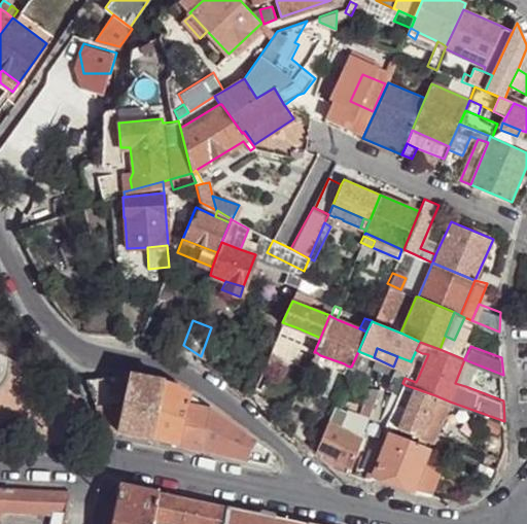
[(317,360),(341,371),(344,363),(320,355),(317,360)]
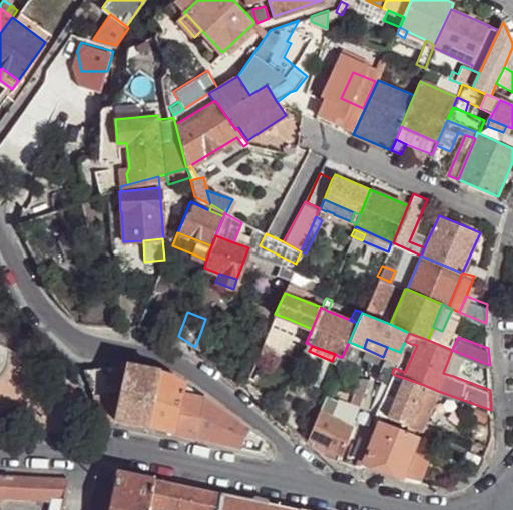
[(375,378),(388,382),(392,373),(394,368),(400,352),(387,347),(383,357),(375,378)]
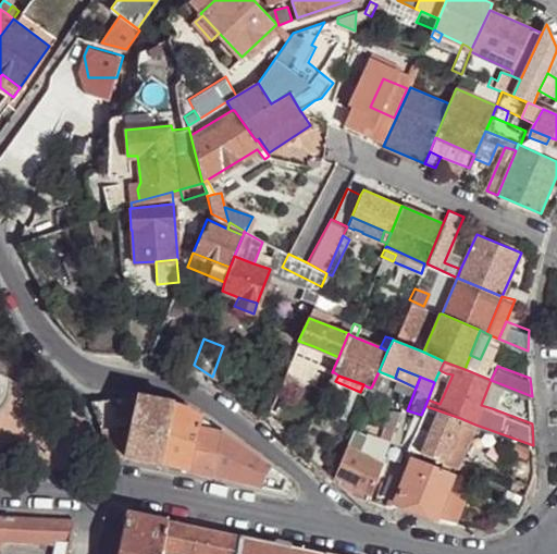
[(481,405),(492,408),(502,384),(491,380),(481,405)]
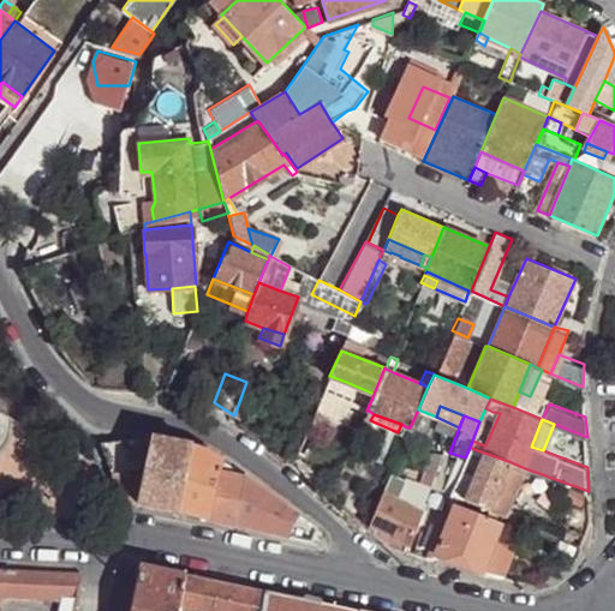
[(401,442),(408,427),(405,426),(402,433),(398,432),(395,438),(401,442)]
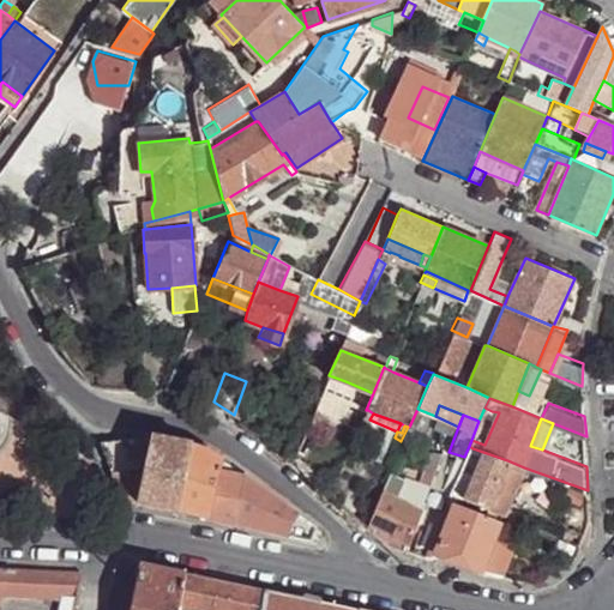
[(433,451),(441,450),(438,428),(429,429),(433,451)]
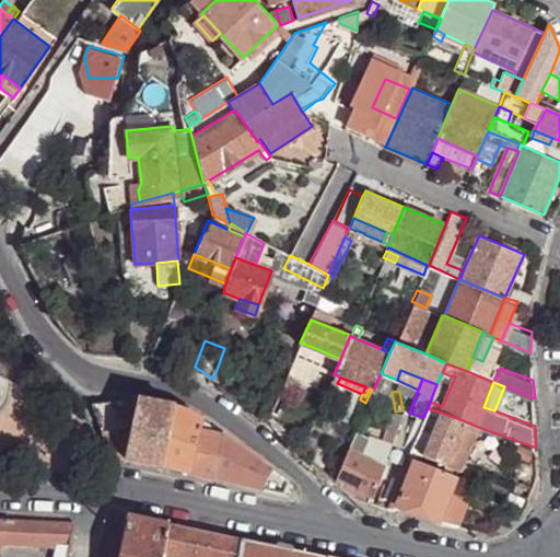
[(135,420),(141,397),(118,398),(119,406),(124,407),(123,417),(135,420)]
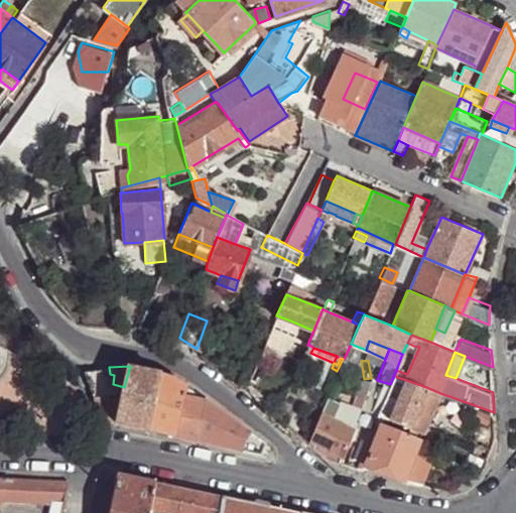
[(117,421),(147,428),(160,373),(130,366),(124,387),(121,401),(117,421)]
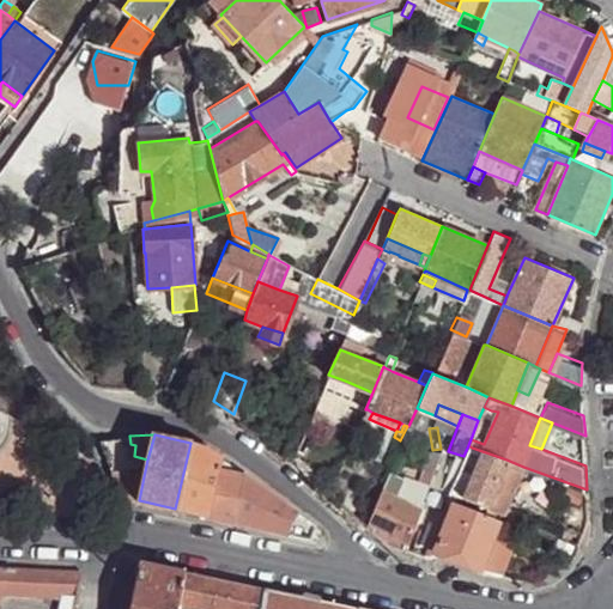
[(190,443),(175,509),(208,515),(219,466),(223,456),(207,446),(190,443)]
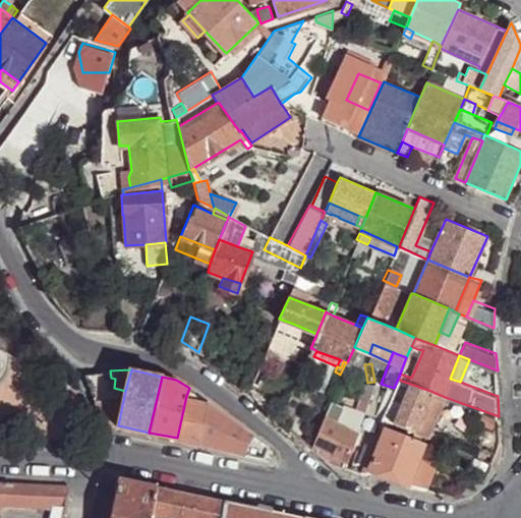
[(380,423),(387,425),(389,419),(414,430),(430,391),(401,381),(393,399),(390,398),(380,423)]
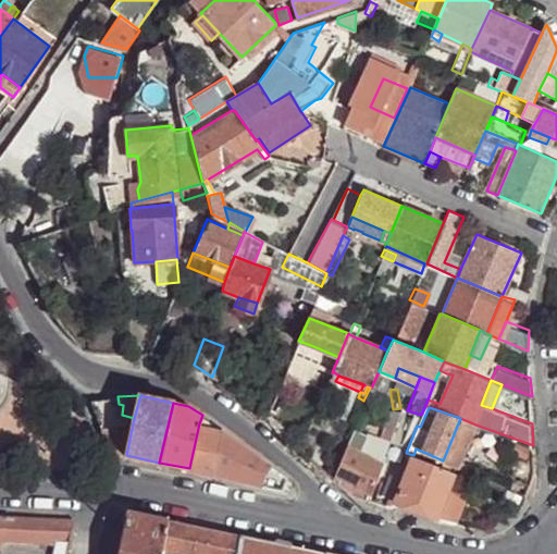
[(385,426),(393,429),(400,408),(393,409),(388,409),(383,426),(385,426)]
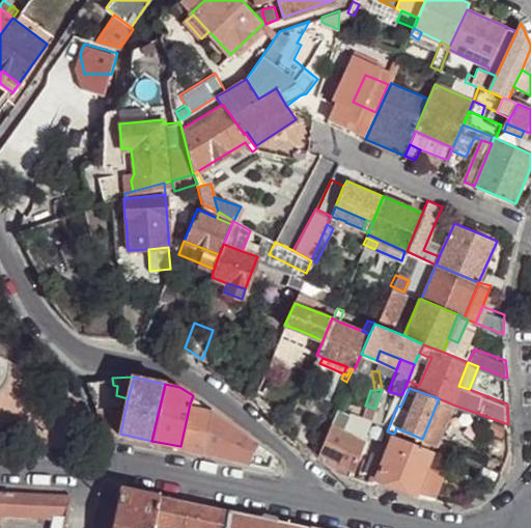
[(113,410),(124,413),(128,398),(116,395),(113,410)]
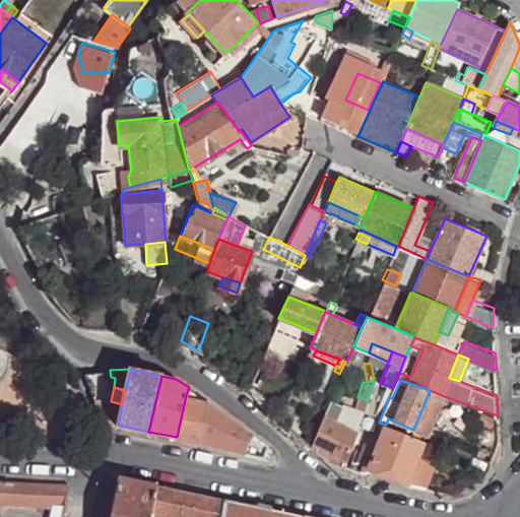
[(429,436),(444,396),(430,390),(413,430),(429,436)]
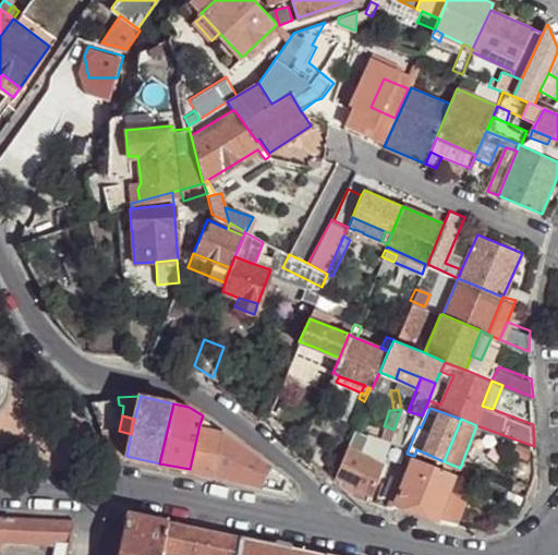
[(199,424),(190,469),(211,473),(221,429),(199,424)]
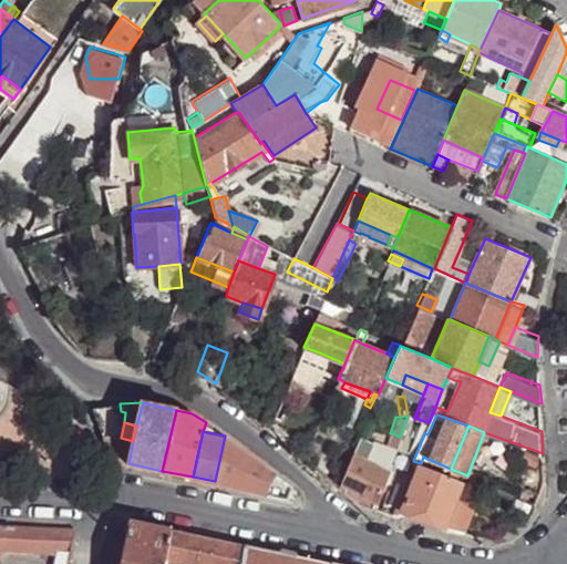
[(388,444),(397,448),(400,437),(392,433),(388,444)]
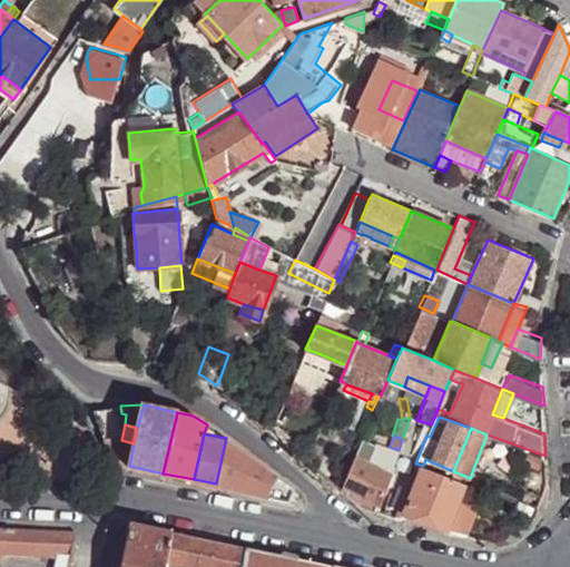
[(226,438),(216,484),(261,494),(265,468),(226,438)]
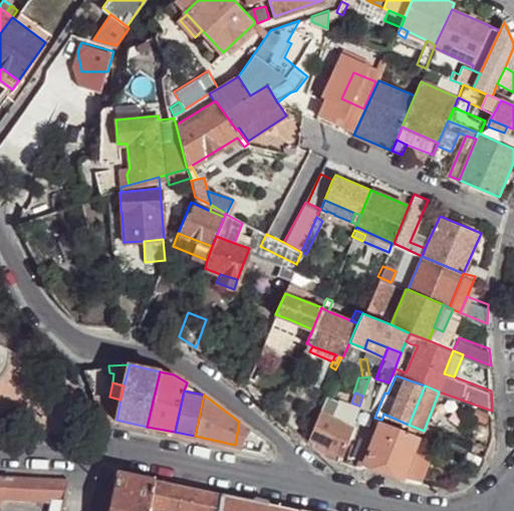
[(101,417),(116,420),(120,400),(109,397),(106,397),(105,401),(94,399),(95,401),(100,413),(101,417)]
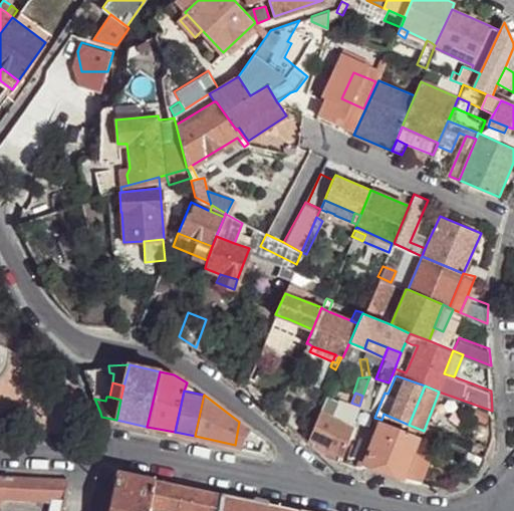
[(323,453),(340,458),(358,408),(339,400),(337,403),(325,398),(307,441),(323,453)]
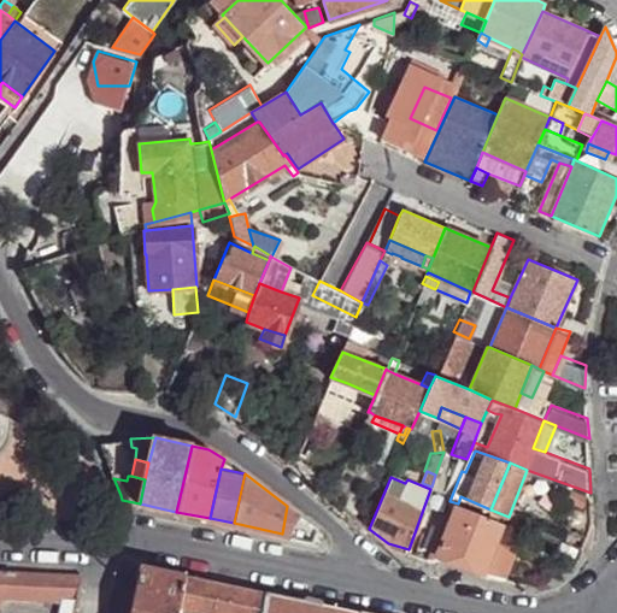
[(438,554),(458,504),(450,501),(427,556),(433,558),(438,554)]
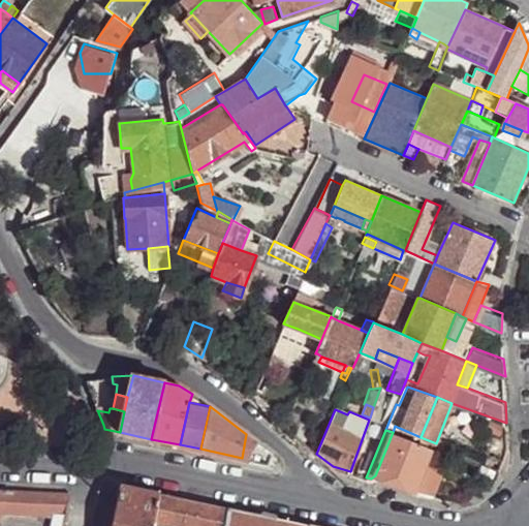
[(426,462),(430,449),(393,432),(375,475),(399,485),(413,491),(426,462)]
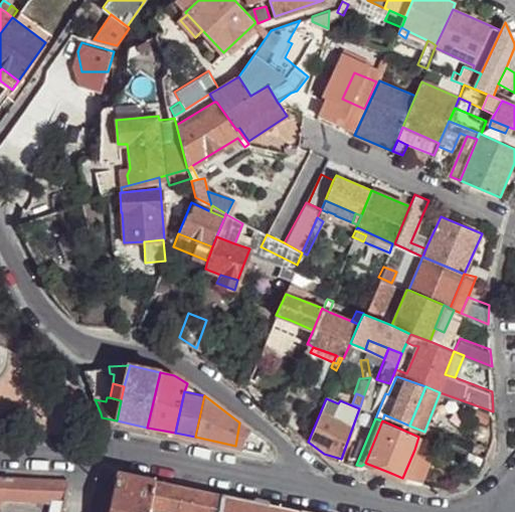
[(266,441),(239,422),(235,446),(261,451),(266,441)]
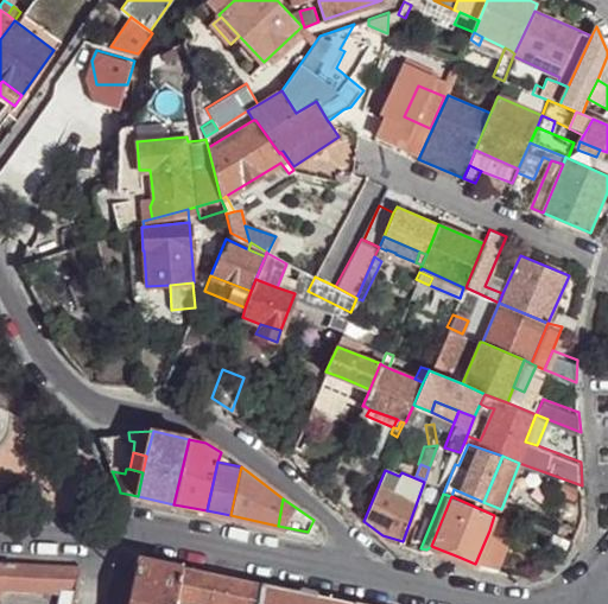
[(475,564),(498,568),(508,538),(489,531),(475,564)]
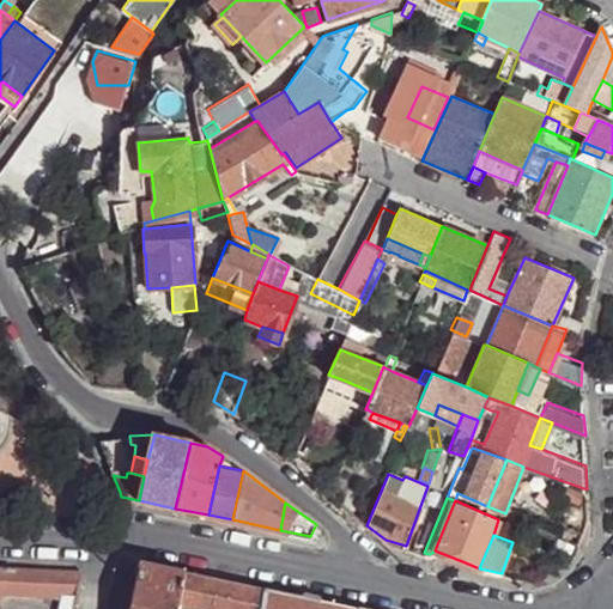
[(141,561),(131,608),(177,608),(178,604),(186,571),(141,561)]
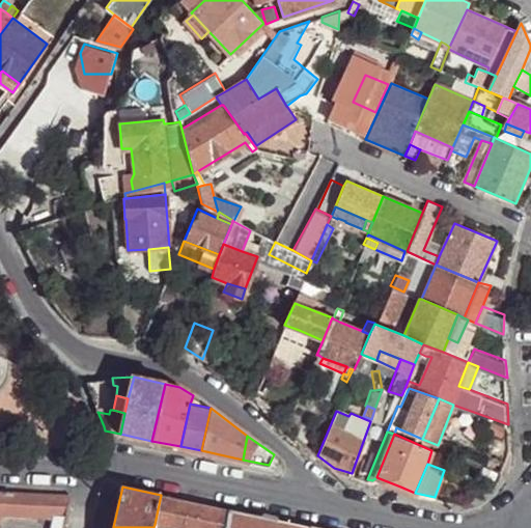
[(0,512),(32,516),(33,492),(0,490),(0,512)]
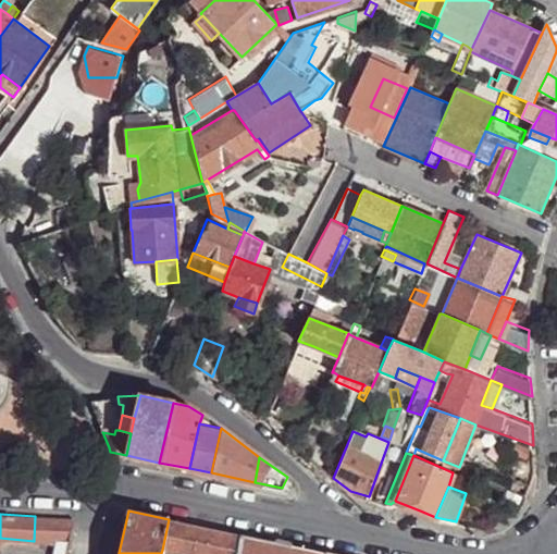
[(56,541),(69,543),(74,518),(64,517),(35,516),(34,541),(56,541)]
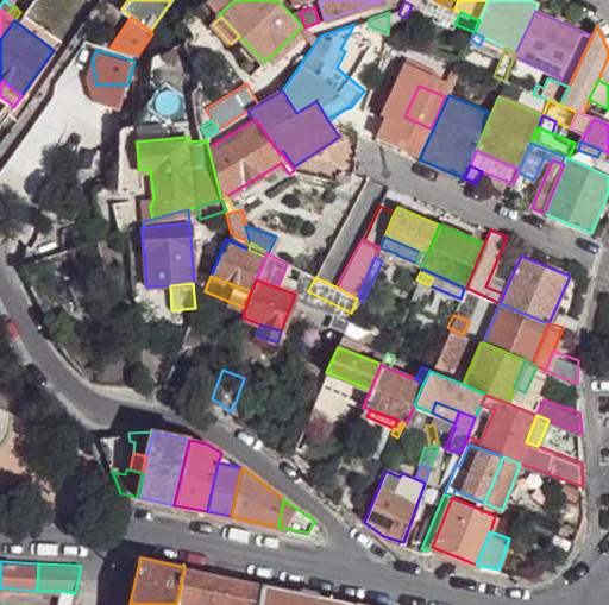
[(184,567),(177,600),(199,604),(261,604),(264,584),(184,567)]
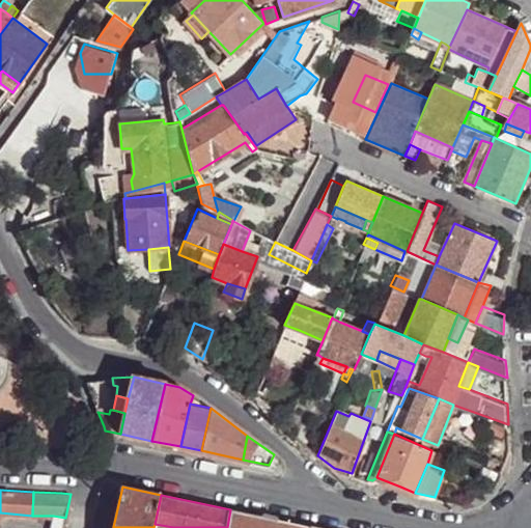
[(274,527),(277,519),(261,517),(230,509),(227,527),(274,527)]
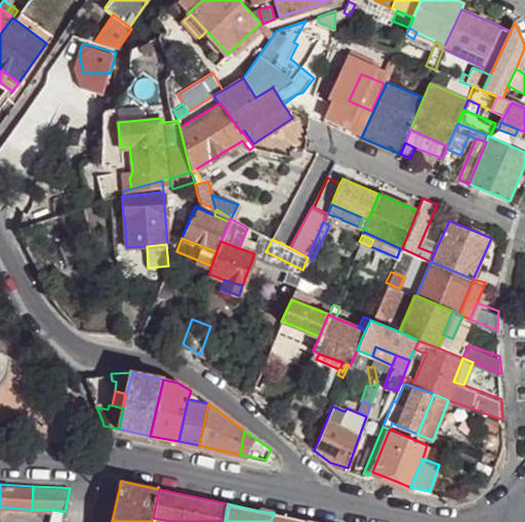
[(63,521),(65,512),(52,510),(49,521),(63,521)]
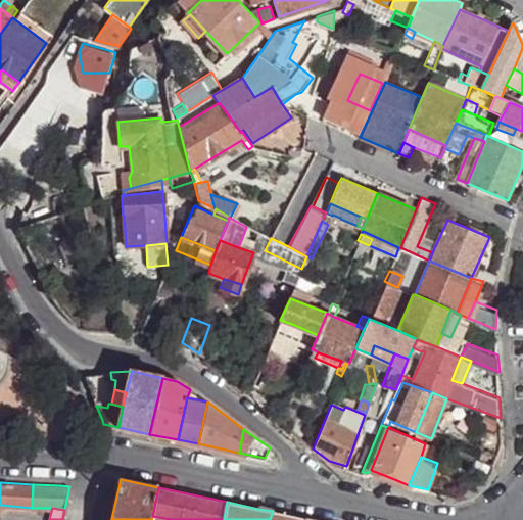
[(270,519),(305,519),(274,512),(273,511),(270,519)]
